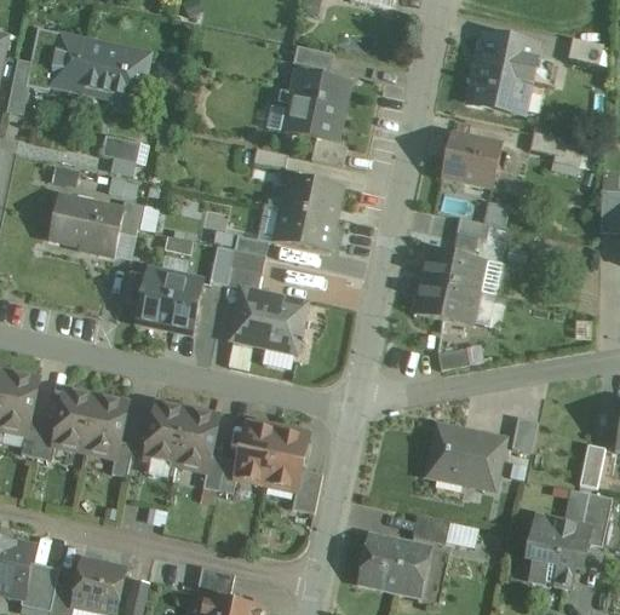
[(87,39),(39,28),(27,86),(50,91),(50,86),(76,92),(87,39)]
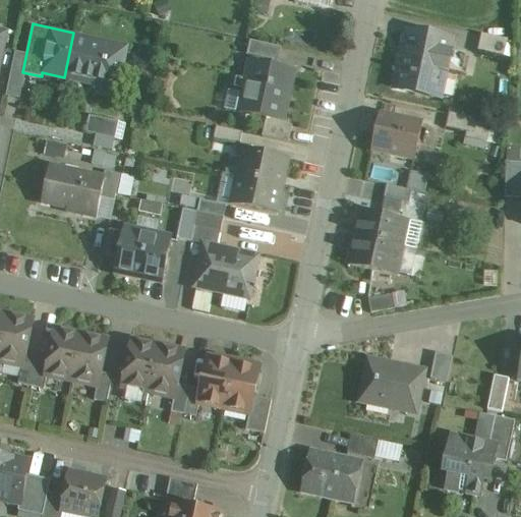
[(452,39),(405,30),(394,87),(441,96),(452,39)]
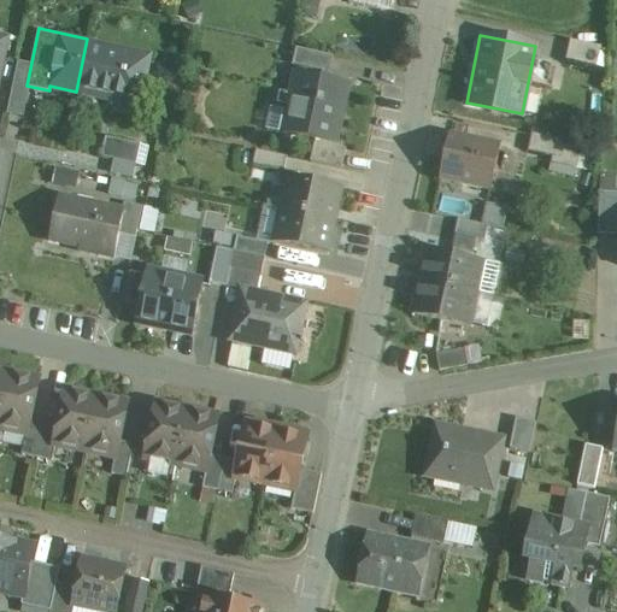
[(603,45),(571,37),(566,58),(598,65),(603,45)]
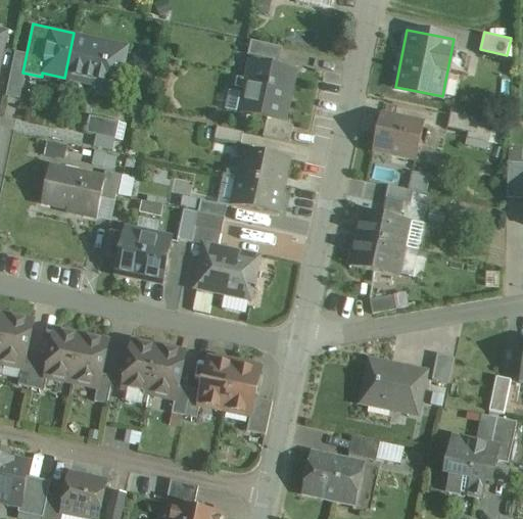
[(128,44),(74,33),(64,78),(119,89),(128,44)]
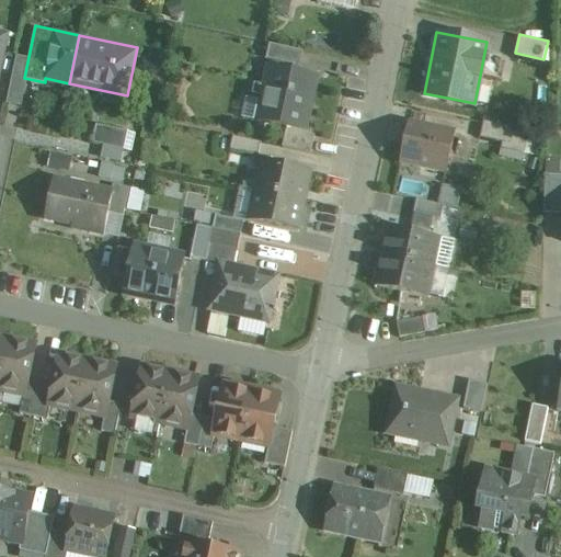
[(297,47),(268,41),(265,57),(294,63),(297,47)]
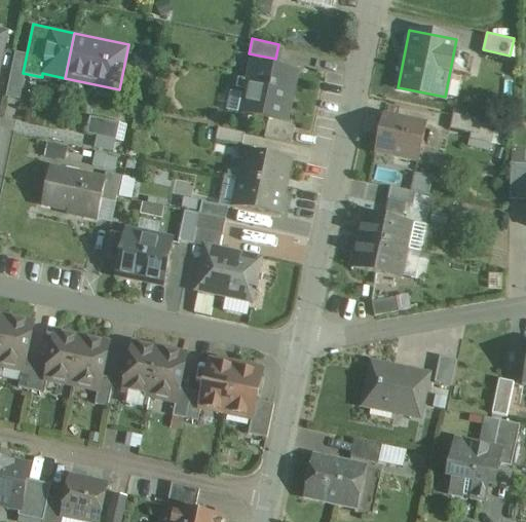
[(296,68),(252,59),(240,111),(268,117),(284,120),(285,118),(296,68)]
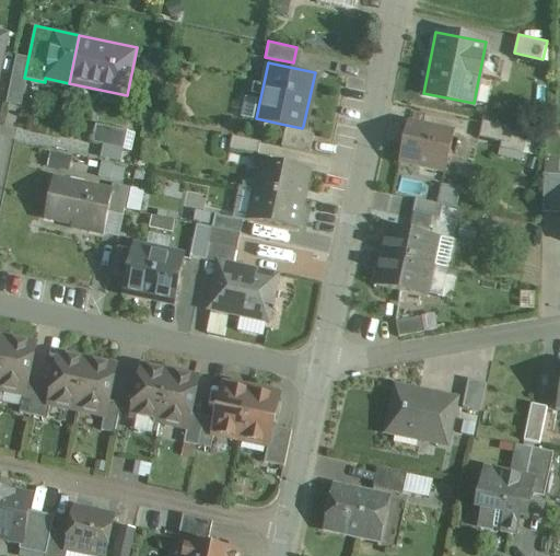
[(528,128),(482,118),(479,135),(502,139),(500,146),(523,150),(528,128)]
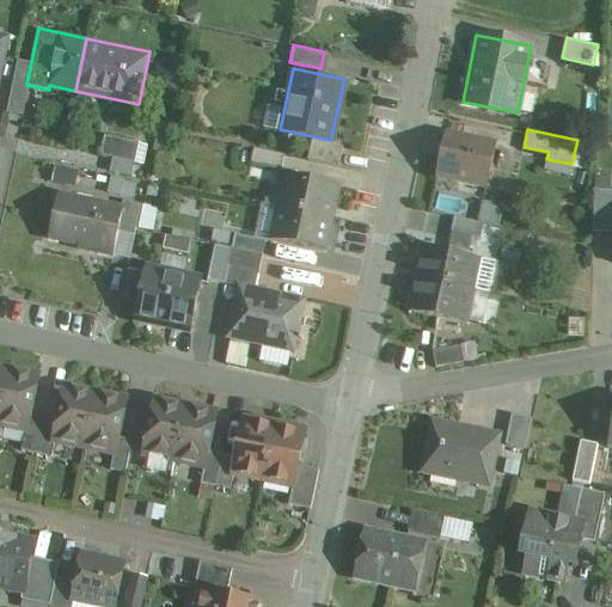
[(495,142),(446,133),(438,176),(487,185),(495,142)]
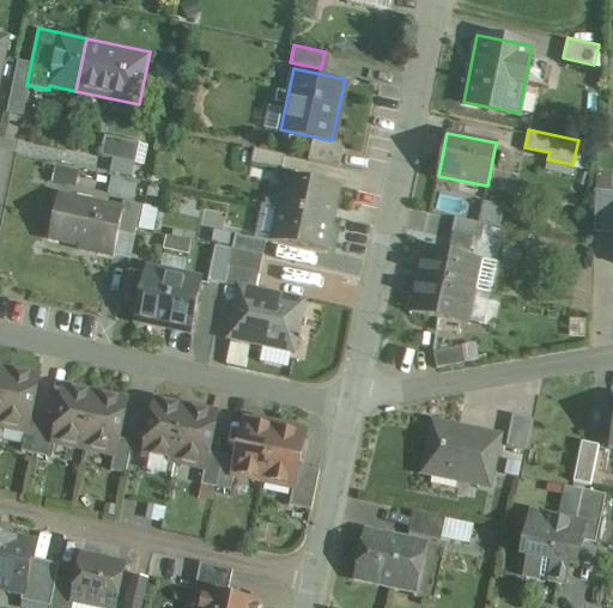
[(138,141),(104,134),(99,153),(134,160),(138,141)]
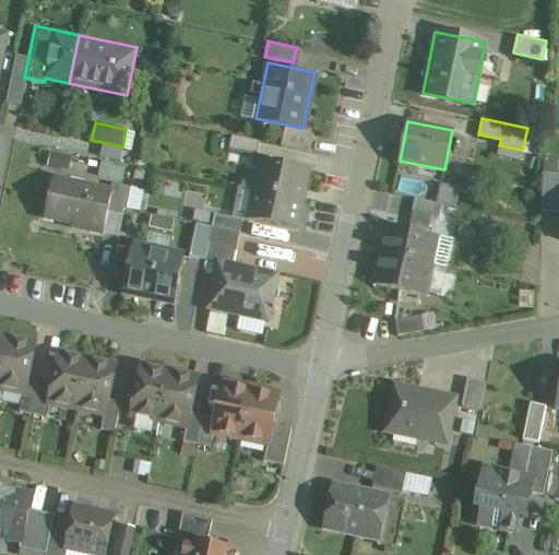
[(301,128),(285,125),(281,144),(308,150),(312,128),(302,126),(301,128)]
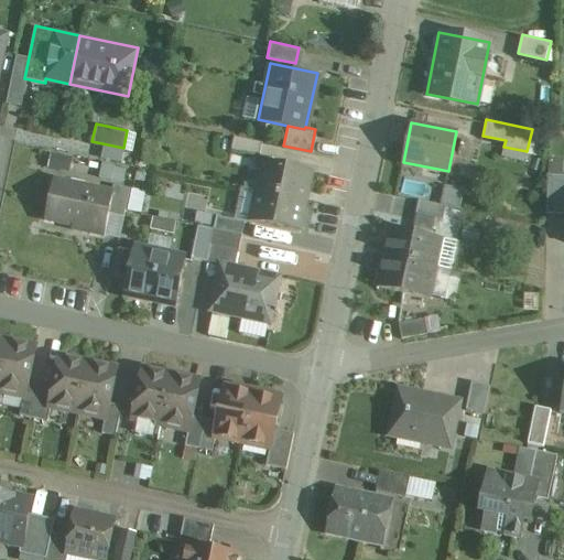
[(262,141),(234,135),(231,148),(259,153),(262,141)]
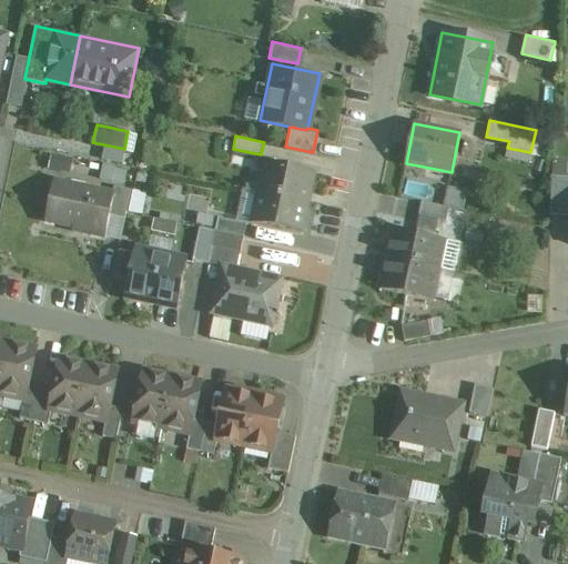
[(69,168),(72,153),(51,149),(48,163),(69,168)]
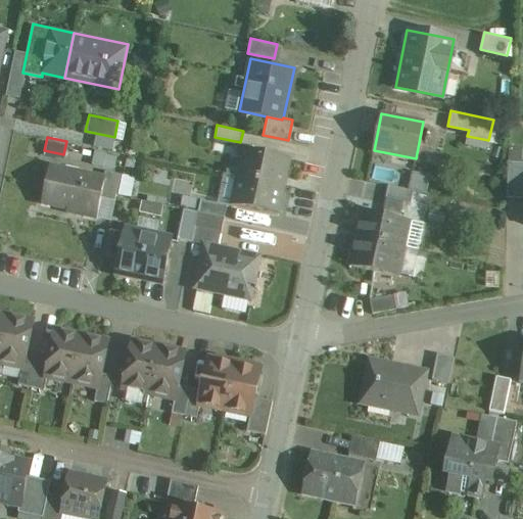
[(289,156),(244,147),(238,174),(284,183),(289,156)]
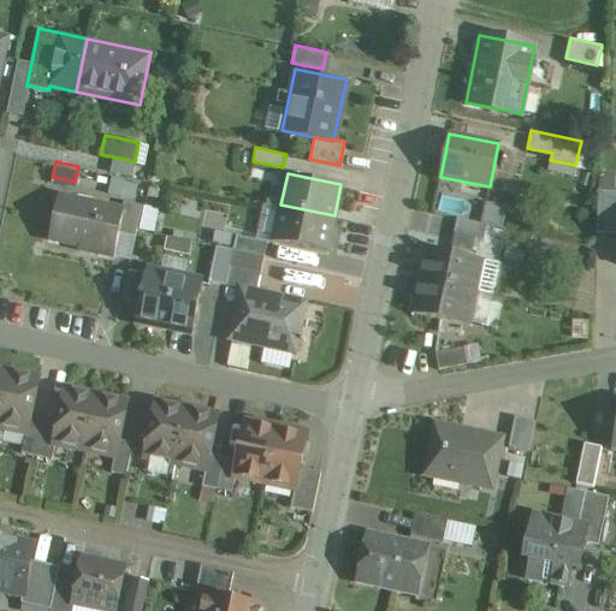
[(107,190),(135,195),(137,179),(111,175),(107,190)]
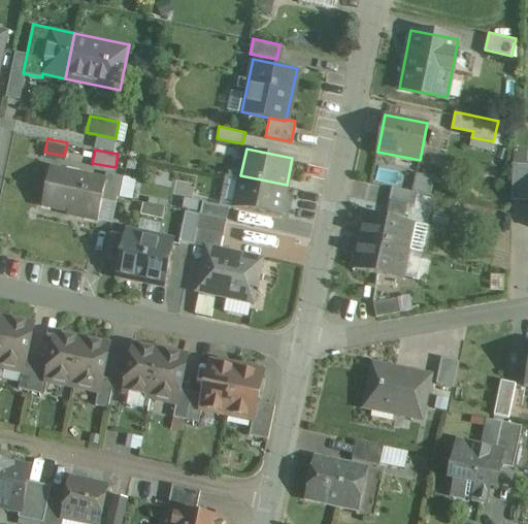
[(527,162),(513,162),(512,199),(527,199),(527,162)]
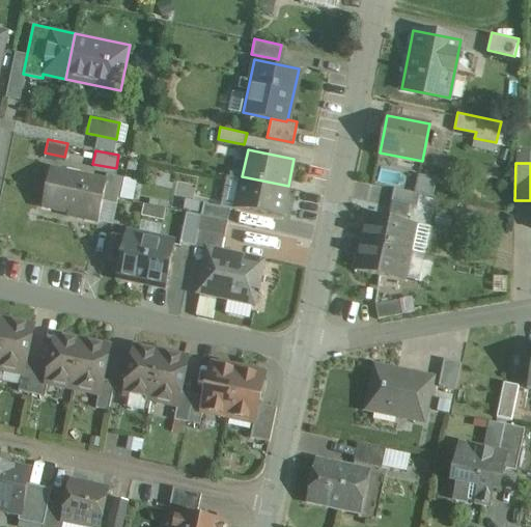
[(105,178),(50,167),(42,204),(78,212),(78,216),(98,220),(102,199),(106,178),(105,178)]
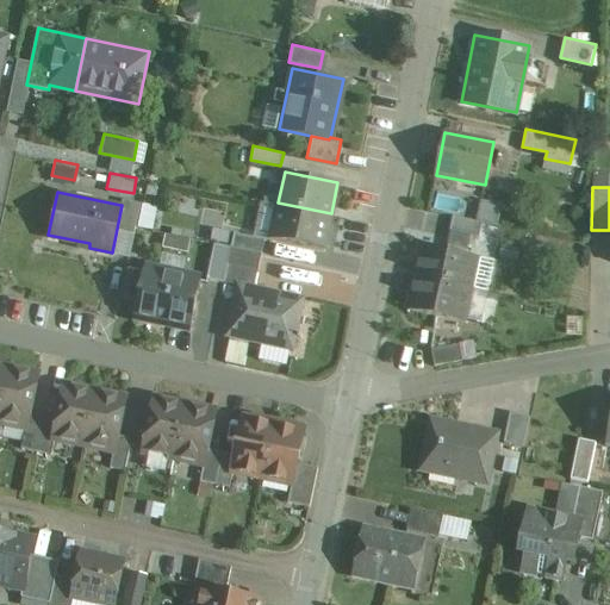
[(139,201),(122,198),(120,205),(122,205),(117,229),(134,232),(139,201)]
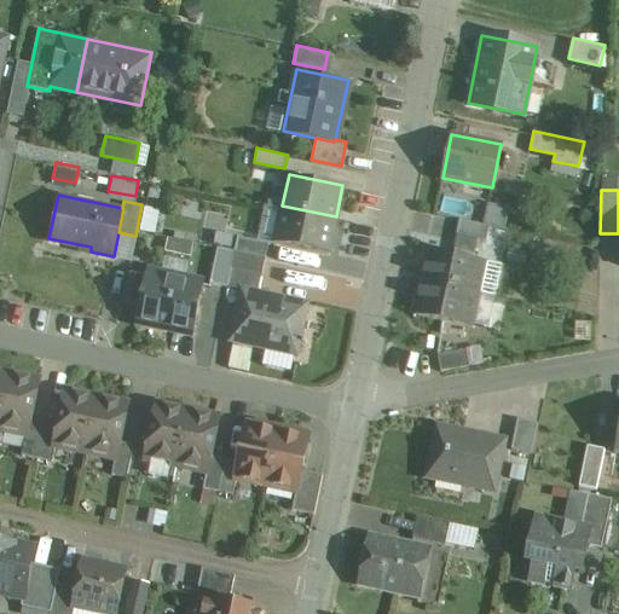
[(336,216),(282,206),(275,239),(329,252),(336,216)]
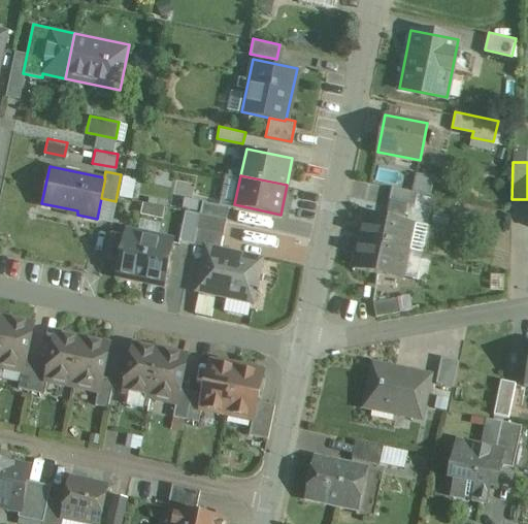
[(417,191),(392,185),(389,198),(415,203),(417,191)]
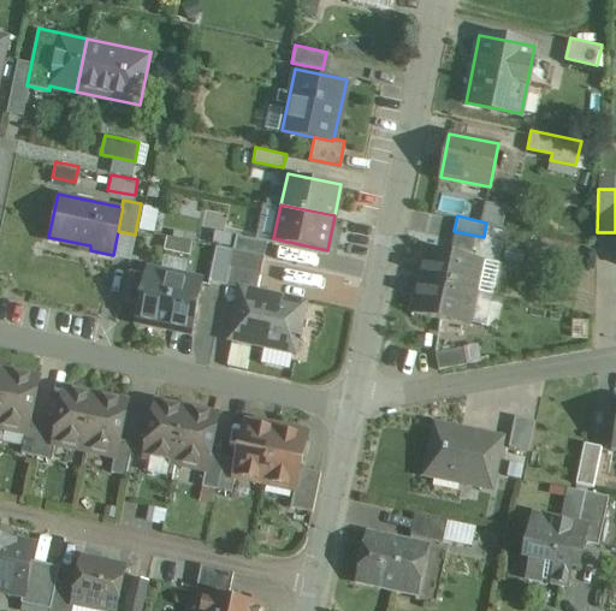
[(189,249),(191,238),(166,233),(165,244),(189,249)]
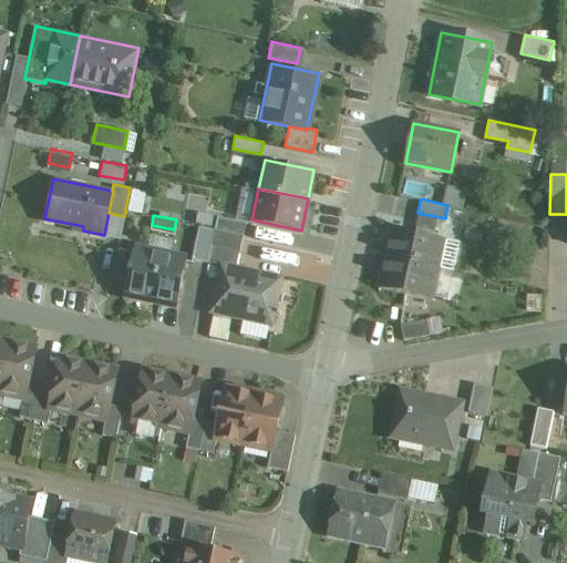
[(245,222),(217,215),(214,228),(243,234),(245,222)]
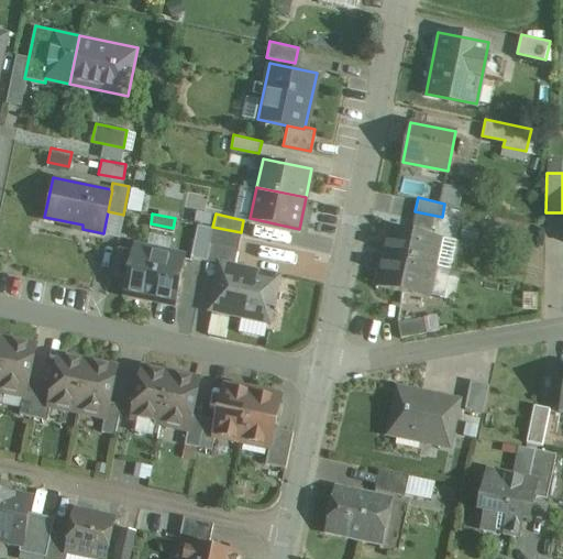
[(212,228),(197,225),(190,255),(206,260),(209,242),(212,228)]
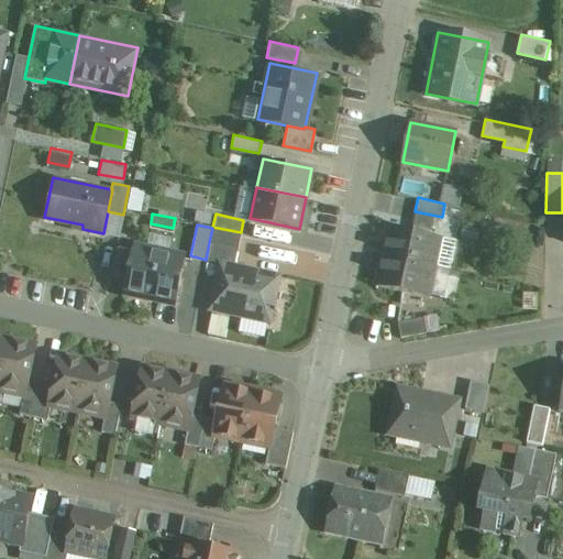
[(434,263),(449,266),(455,239),(389,225),(383,252),(434,263)]
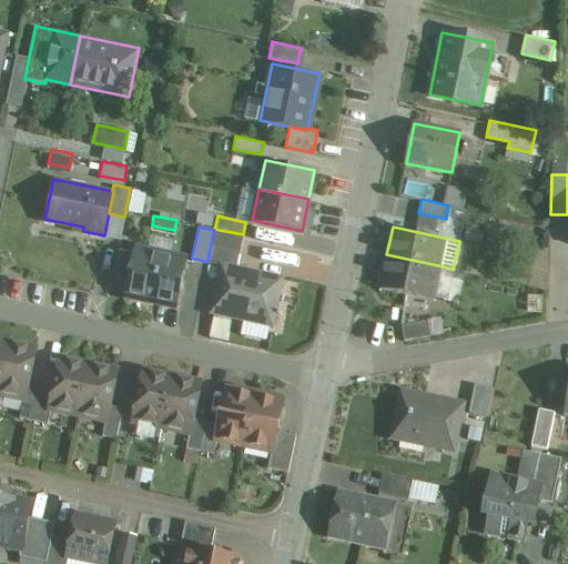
[(214,229),(214,230),(211,244),(240,250),(243,234),(214,229)]
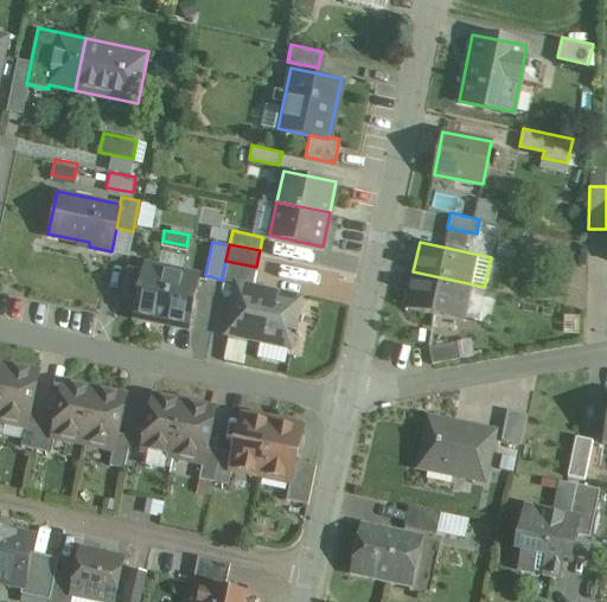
[(256,267),(225,261),(222,280),(236,282),(253,286),(256,267)]
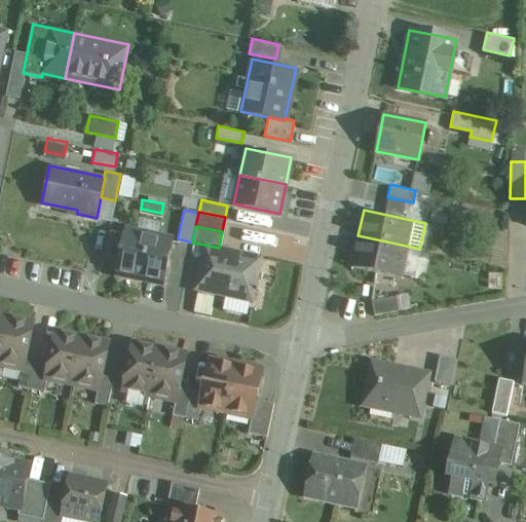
[(172,240),(124,230),(115,270),(162,281),(172,240)]
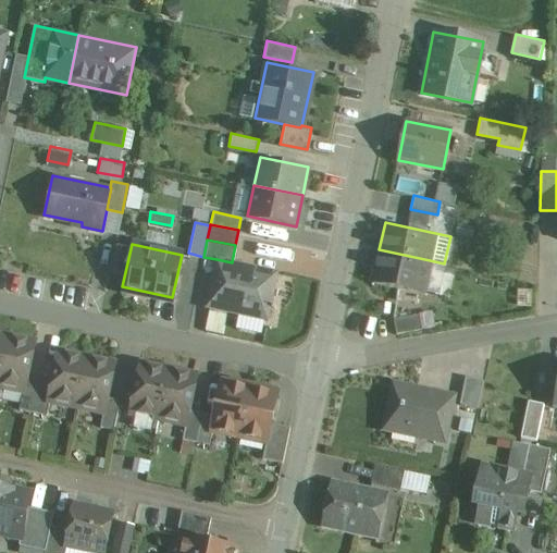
[(430,260),(379,249),(371,282),(422,293),(423,289),(438,292),(444,263),(430,260)]
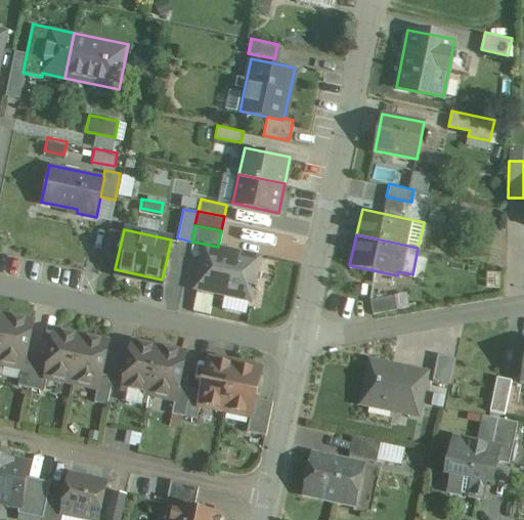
[(218,247),(204,244),(194,286),(251,298),(253,288),(258,289),(258,287),(253,286),(260,256),(218,247)]
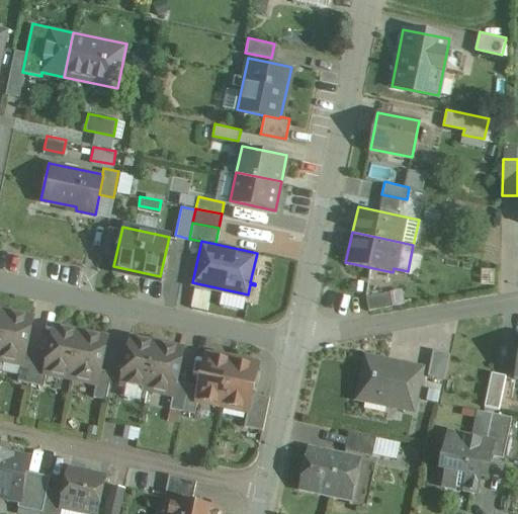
[(190,305),(206,308),(210,288),(194,285),(190,305)]
